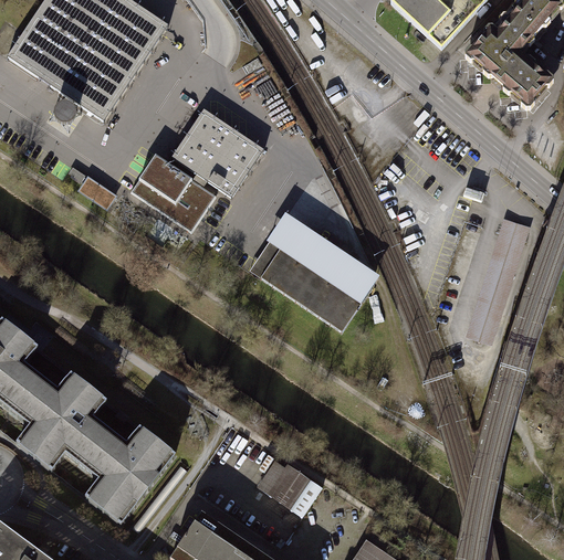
[(167,22),(134,0),(43,0),(8,54),(104,117),(167,22)]
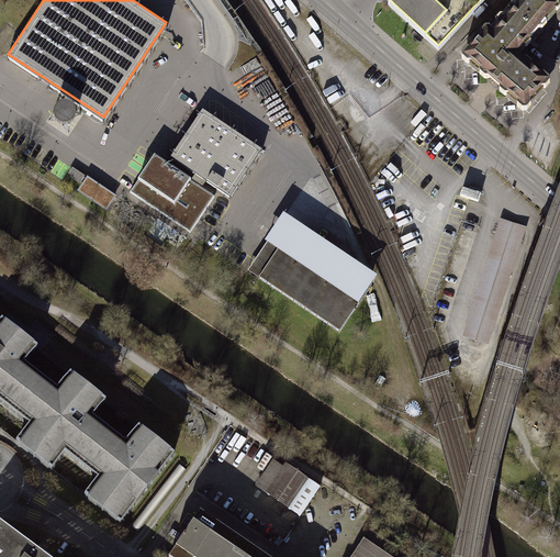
[(436,47),(479,0),(393,0),(388,7),(436,47)]
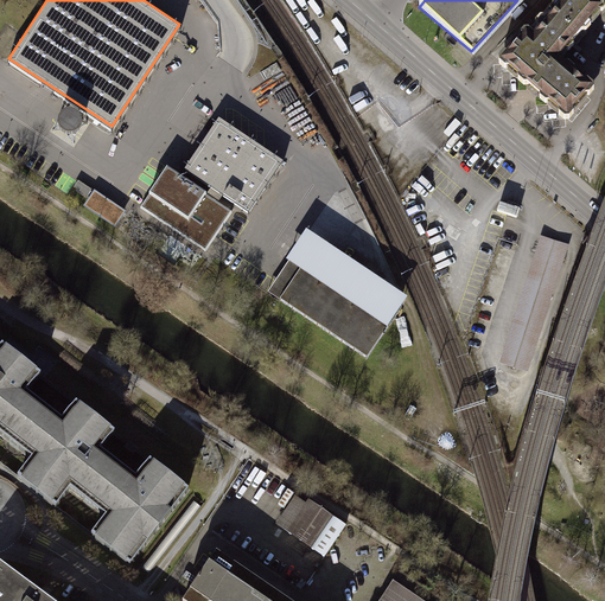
[(577,36),(604,2),(604,0),(551,0),(497,62),(546,103),(562,117),(588,88),(555,59),(577,36)]
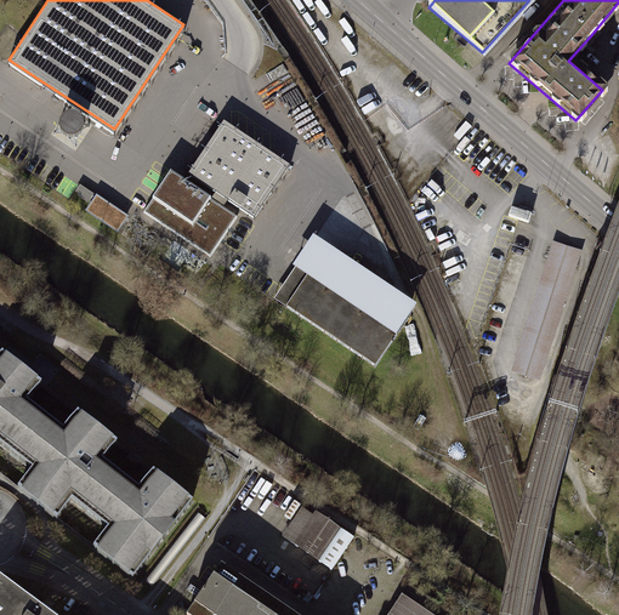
[(305,163),(234,112),(205,161),(268,211),(305,163)]
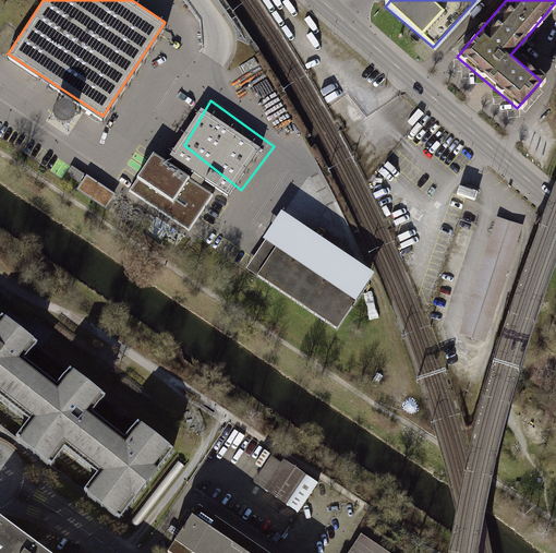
[(220,189),(159,147),(141,181),(205,224),(220,189)]
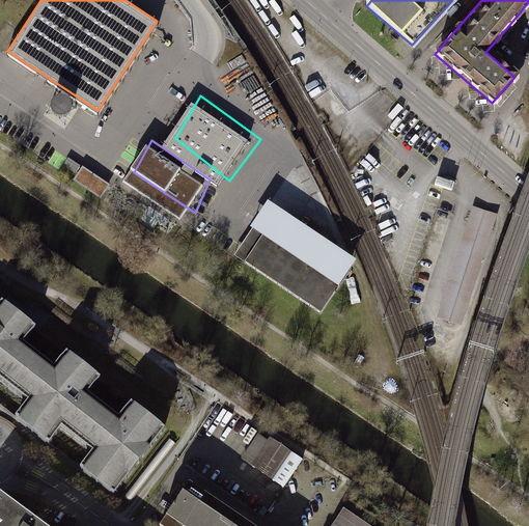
[(78,169),(81,161),(67,156),(64,163),(78,169)]
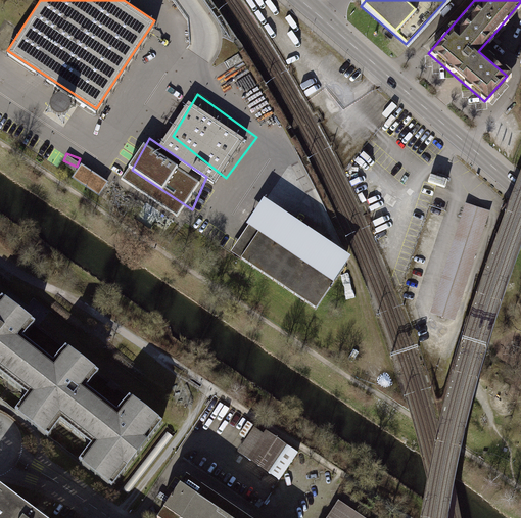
[(72,175),(99,193),(108,180),(81,160),(72,175)]
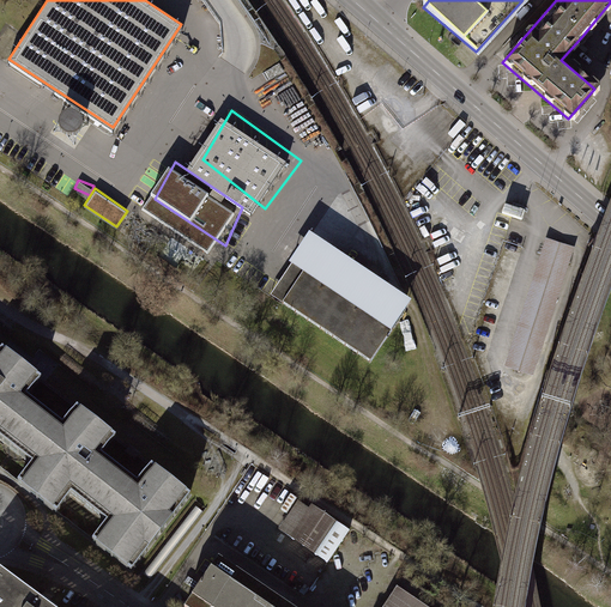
[(522,208),(503,202),(501,212),(520,218),(522,208)]
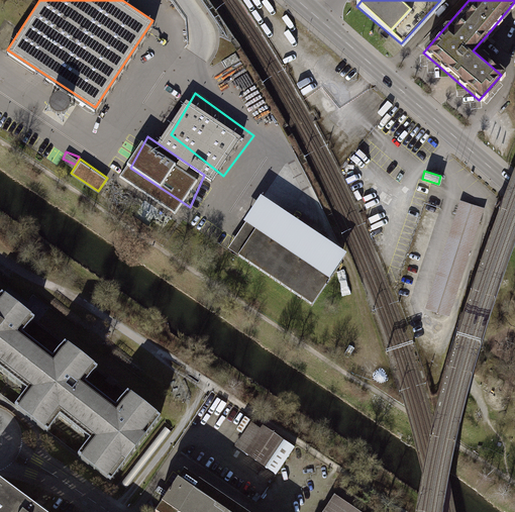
[(457,199),(424,308),(447,315),(482,207),(457,199)]
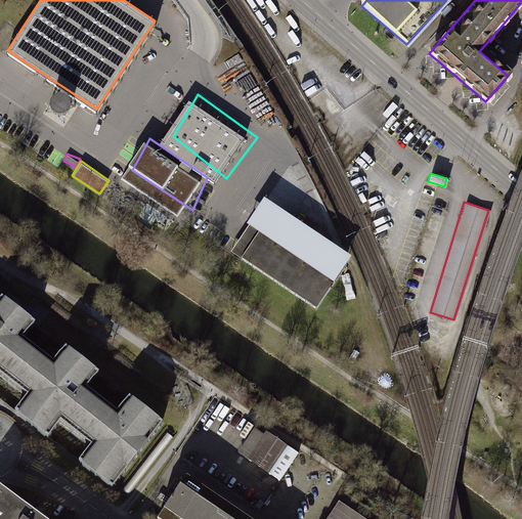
[(348,260),(262,203),(228,252),(314,310),(348,260)]
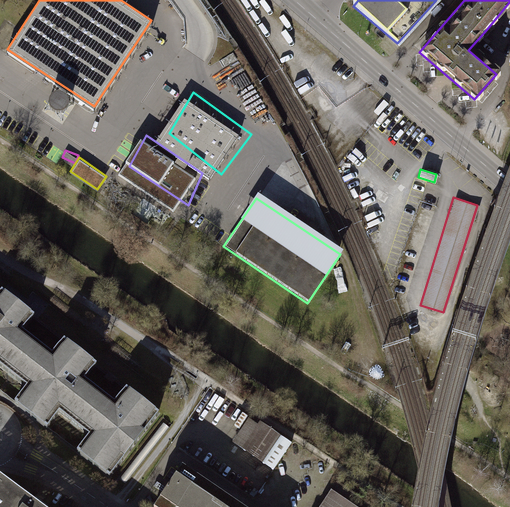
[(0,364),(25,383),(13,399),(45,424),(57,409),(87,432),(75,447),(108,473),(125,451),(143,428),(157,409),(125,383),(113,399),(83,376),(95,360),(62,335),(50,351),(20,327),(33,312),(0,287),(0,364)]
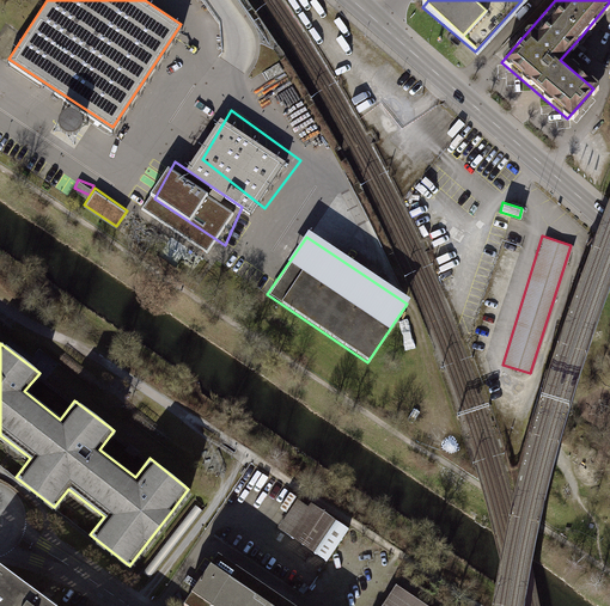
[(297,496),(278,524),(313,548),(315,546),(327,554),(347,524),(307,497),(304,502),(297,496)]
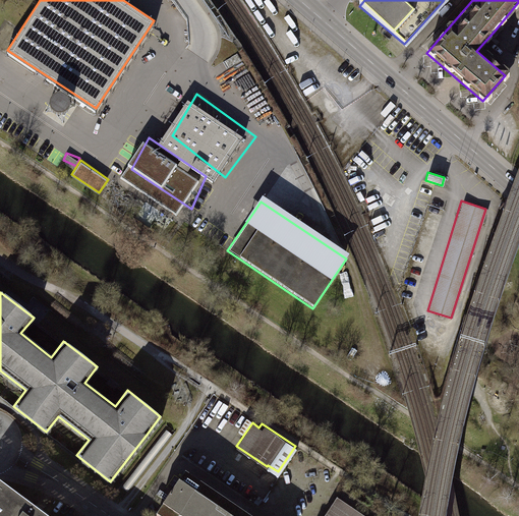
[(252,515),(183,469),(155,512),(160,515),(252,515)]
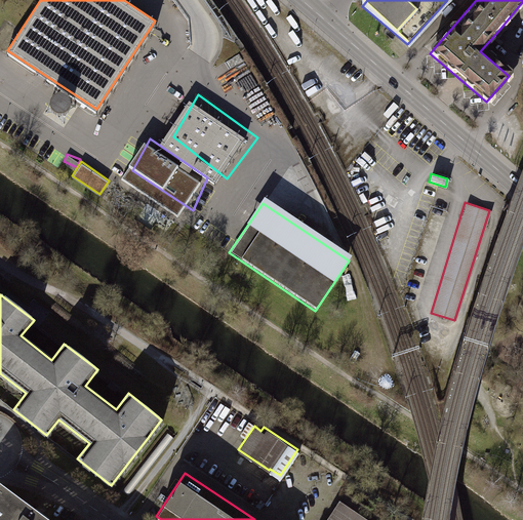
[(48,519),(0,483),(0,519),(48,519)]
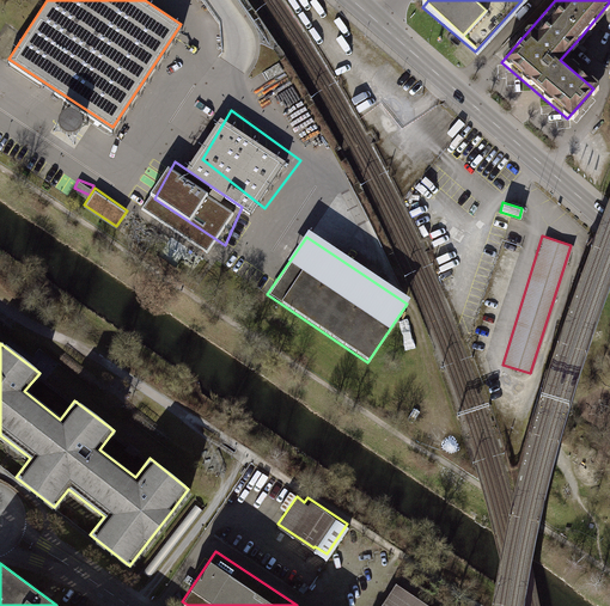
[(380,605),(379,605),(453,605),(402,570),(378,604),(380,605)]
